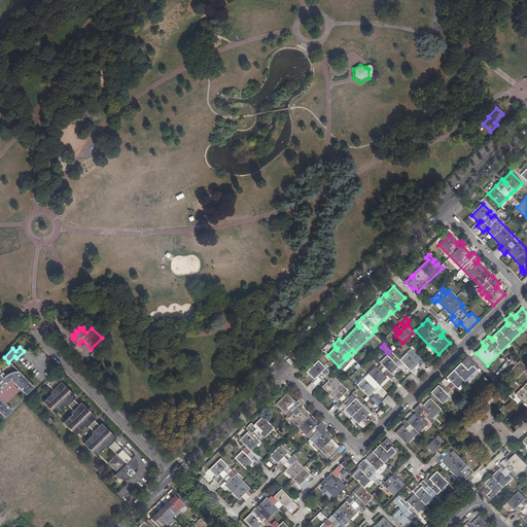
[(399,360),(411,372),(419,364),(417,362),(418,361),(422,365),(425,363),(420,357),(417,360),(414,356),(416,354),(414,352),(410,356),(407,353),(399,360)]
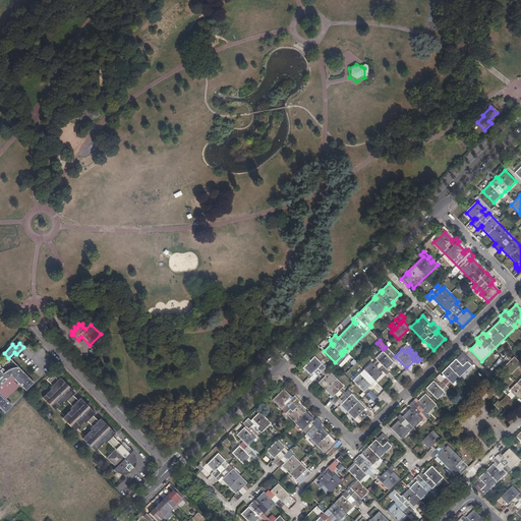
[(371,362),(353,381),(364,392),(371,385),(372,386),(372,385),(374,387),(378,384),(375,381),(383,373),(381,372),(382,370),(386,375),(389,372),(387,369),(394,362),(383,351),(375,358),(378,361),(373,365),(371,362)]
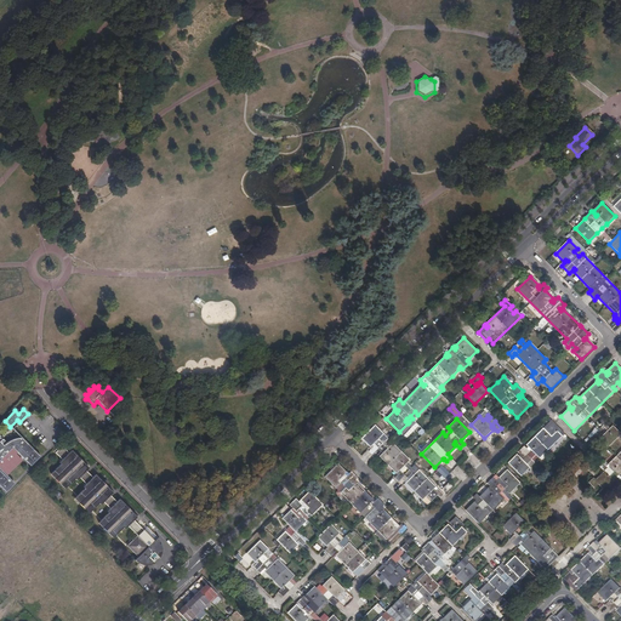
[(552,420),(545,427),(547,429),(546,431),(543,428),(527,445),(528,446),(525,448),(524,446),(518,453),(519,454),(518,455),(517,455),(508,463),(520,477),(564,433),(552,420)]
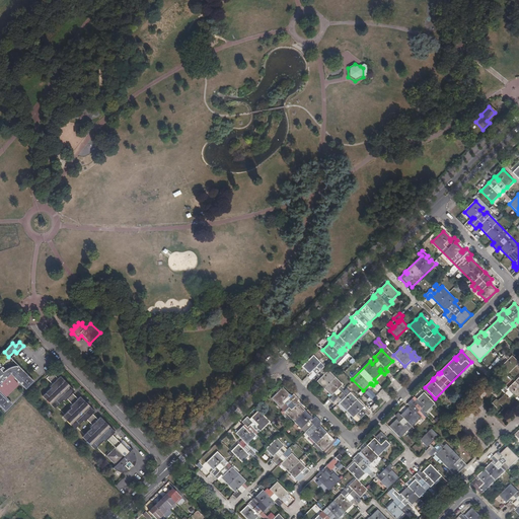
[(341,354),(334,361),(336,364),(344,357),(341,354)]
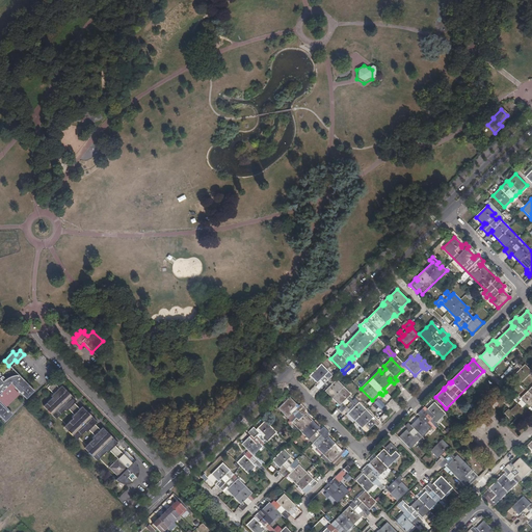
[(515,374),(513,376),(521,383),(531,372),(531,371),(525,365),(523,367),(519,363),(516,365),(521,369),(516,373),(512,369),(507,374),(509,377),(514,373),(515,374)]
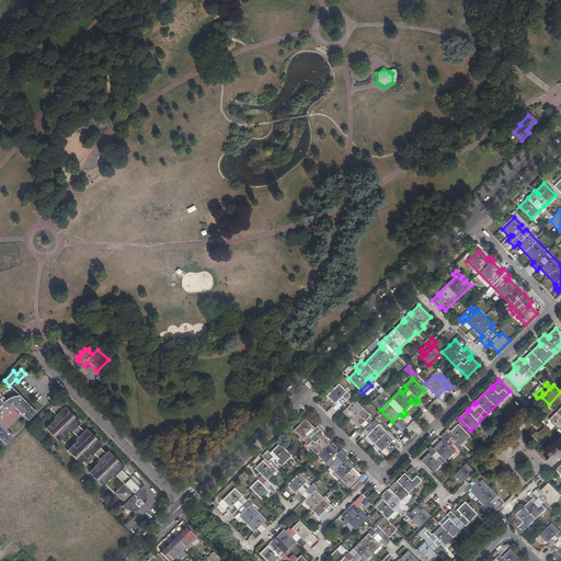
[(381,451),(384,449),(388,454),(395,447),(398,450),(401,447),(378,424),(376,427),(368,419),(370,415),(351,396),(348,399),(344,395),(346,392),(339,384),(327,396),(334,404),(336,402),(338,403),(333,408),(339,414),(343,410),(344,411),(343,412),(358,428),(359,426),(361,427),(356,432),(363,437),(367,434),(368,435),(366,436),(381,451)]
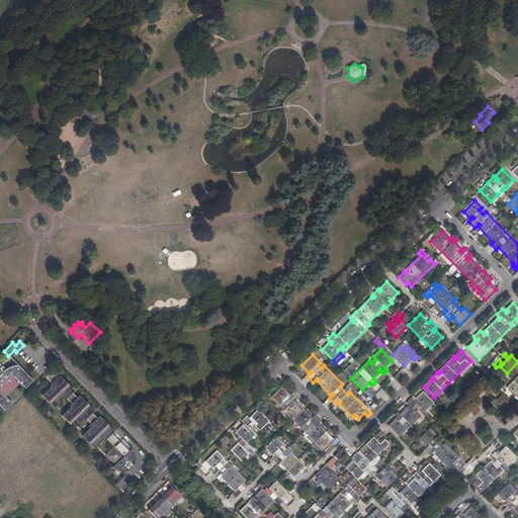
[(0,405),(5,410),(12,403),(6,397),(18,383),(13,378),(14,377),(25,389),(33,380),(18,365),(15,365),(13,365),(12,366),(10,366),(9,367),(7,368),(5,369),(4,370),(3,371),(1,369),(4,367),(2,365),(1,366),(0,364),(0,363),(0,364),(0,363),(0,405)]
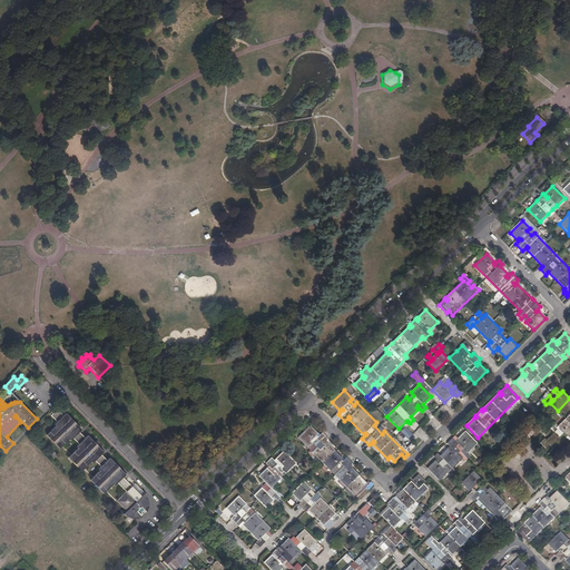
[(64,415),(57,410),(50,415),(57,422),(55,424),(56,425),(51,430),(56,434),(50,440),(56,444),(60,440),(65,444),(69,440),(70,441),(74,439),(79,444),(76,446),(78,448),(74,453),(78,458),(72,462),(77,467),(82,462),(87,467),(91,462),(92,463),(95,461),(101,467),(98,469),(99,471),(95,475),(99,480),(95,484),(99,489),(104,484),(108,489),(114,484),(115,485),(118,482),(126,492),(117,501),(127,511),(124,514),(125,516),(126,517),(128,518),(129,518),(133,519),(135,519),(137,519),(141,517),(143,517),(141,516),(145,511),(146,512),(147,510),(148,508),(149,504),(148,500),(147,498),(147,495),(146,494),(145,493),(141,497),(123,478),(126,474),(110,458),(107,461),(101,454),(104,452),(88,435),(86,438),(79,432),(81,430),(66,413),(64,415)]
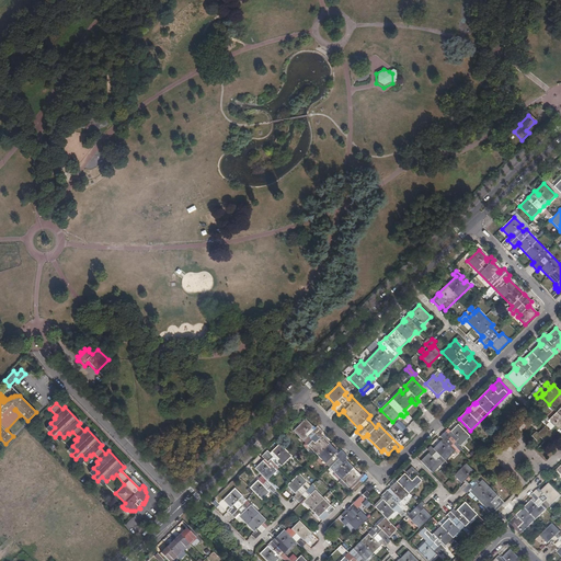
[(560,408),(549,420),(550,422),(549,423),(545,419),(542,422),(546,425),(538,433),(536,432),(531,436),(537,442),(540,437),(545,442),(541,444),(546,448),(557,436),(560,441),(560,439),(560,434),(558,431),(559,430),(560,432),(560,408)]
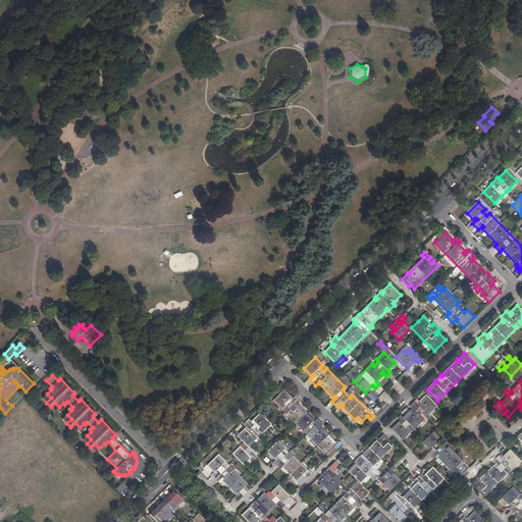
[(324,454),(326,451),(330,456),(332,453),(329,449),(332,446),(336,450),(343,444),(340,441),(335,446),(334,444),(335,442),(320,427),(323,424),(317,419),(314,422),(313,421),(314,420),(300,406),(298,407),(297,406),(301,402),(296,397),(294,398),(292,397),(291,397),(284,389),(272,401),(306,435),(309,432),(313,437),(310,439),(324,454)]
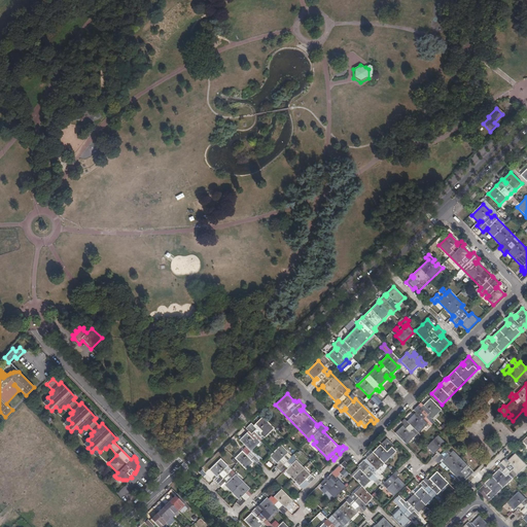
[(376,395),(371,399),(378,406),(382,401),(376,395)]
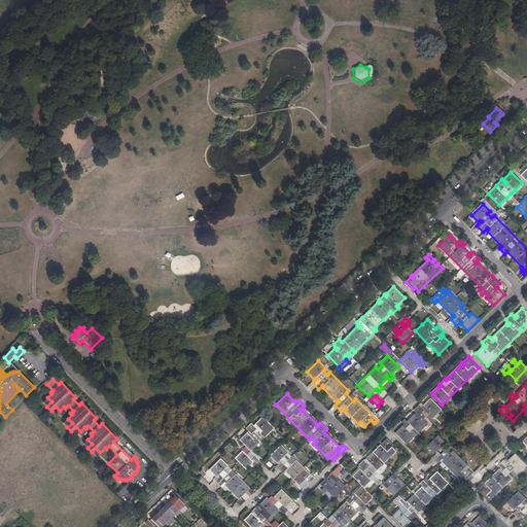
[(402,426),(395,433),(407,445),(442,410),(430,398),(423,406),(424,408),(423,409),(419,405),(414,410),(416,413),(407,421),(405,419),(401,422),(406,426),(403,427),(402,426)]
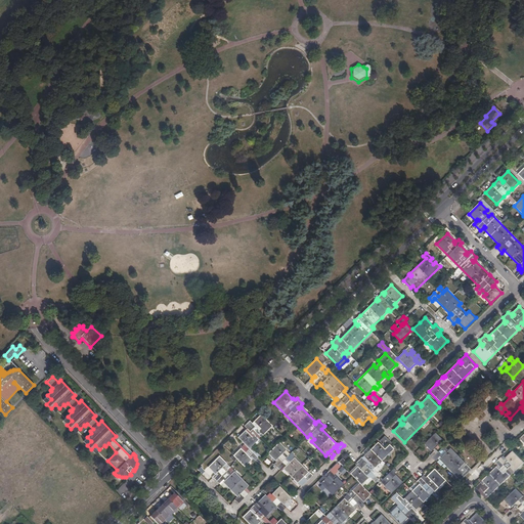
[(241,448),(233,455),(245,467),(252,460),(250,457),(251,456),(255,461),(258,459),(249,449),(259,439),(259,440),(261,438),(260,437),(272,426),(261,415),(252,424),(250,421),(245,426),(248,429),(246,431),(245,431),(237,437),(247,446),(243,450),(241,448)]
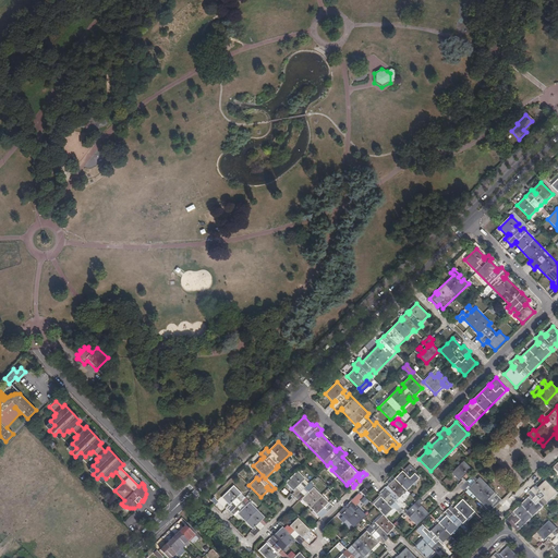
[(489,512),(494,508),(502,500),(496,494),(495,496),(494,494),(495,493),(480,477),(477,480),(469,471),(472,469),(463,461),(451,473),(459,481),(461,480),(462,481),(458,485),(464,490),(469,486),(470,487),(468,489),(489,512)]
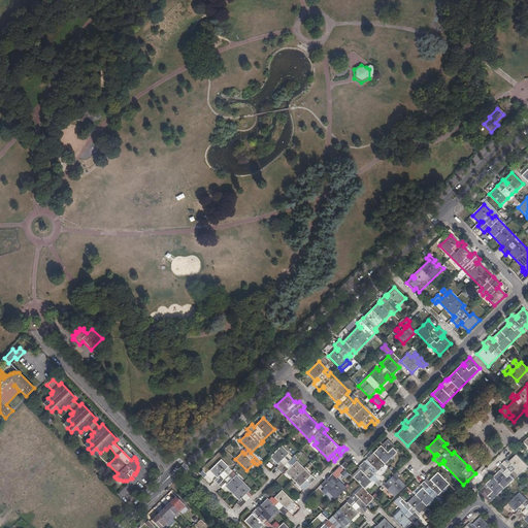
[(325,524),(320,527),(343,527),(359,514),(360,513),(362,515),(367,509),(365,506),(366,506),(373,498),(364,489),(371,482),(369,480),(370,477),(371,480),(374,476),(373,475),(376,471),(377,471),(397,453),(393,449),(394,447),(387,439),(382,444),(384,447),(382,448),(381,447),(366,460),(364,461),(359,466),(362,470),(361,471),(360,470),(352,477),(362,487),(355,494),(354,495),(353,495),(347,501),(348,501),(332,517),(331,516),(327,521),(325,524)]
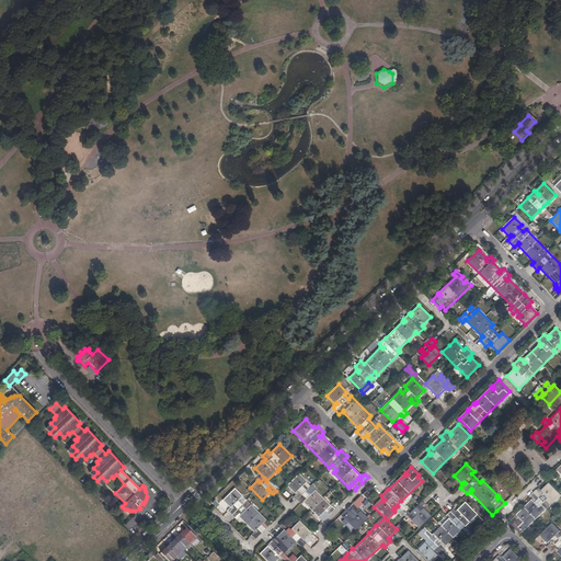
[(318,517),(323,522),(325,519),(321,515),(324,511),(329,515),(335,510),(332,505),(331,506),(331,505),(311,485),(310,487),(306,482),(307,481),(299,473),(287,485),(296,494),(293,497),(299,503),(302,500),(304,502),(302,502),(318,517)]
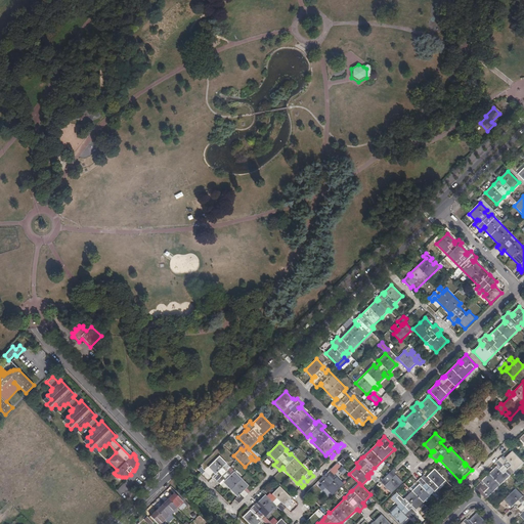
[(498,466),(476,488),(487,499),(523,463),(513,451),(506,459),(504,460),(501,457),(496,463),(498,466)]
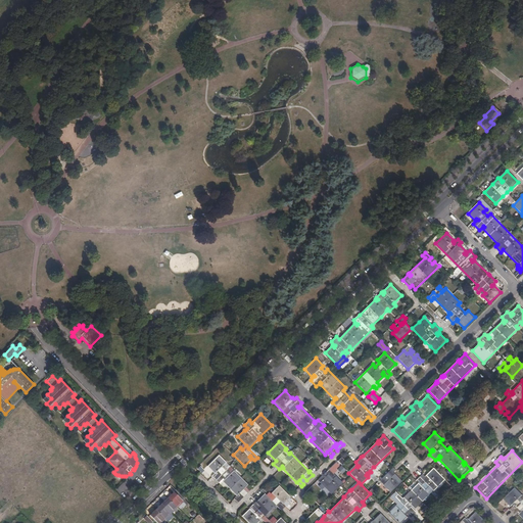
[(238,497),(236,500),(238,503),(243,497),(240,493),(243,489),(247,493),(252,488),(230,466),(230,467),(228,465),(225,467),(224,465),(226,463),(219,456),(207,466),(217,475),(214,477),(219,483),(222,480),(223,481),(238,497)]
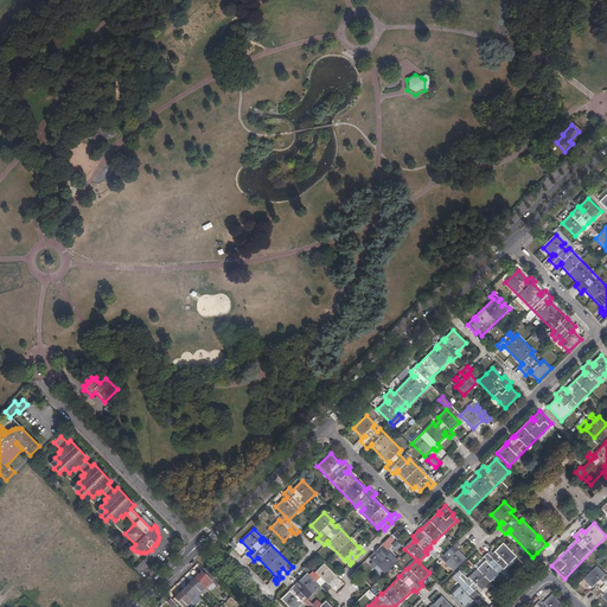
[(453,572),(466,558),(458,550),(457,549),(460,545),(457,542),(443,555),(447,558),(446,558),(447,561),(445,563),(453,572)]
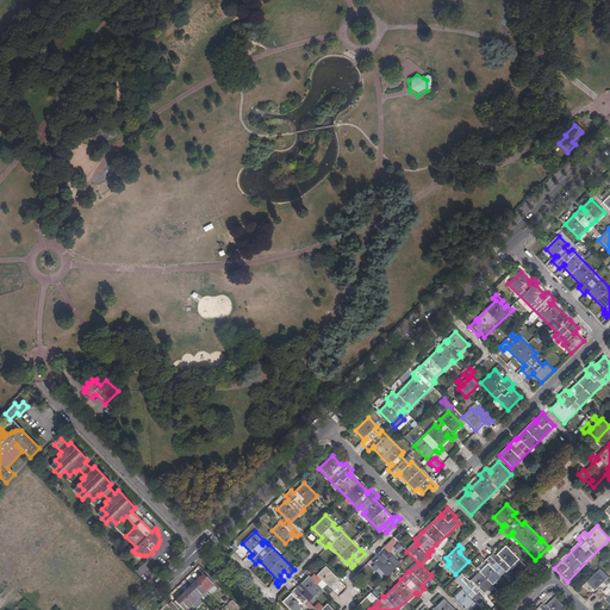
[(453,598),(465,609),(467,609),(475,603),(474,602),(475,601),(479,604),(486,598),(483,595),(500,578),(498,574),(508,565),(510,568),(520,560),(505,546),(496,556),(492,553),(486,559),(491,565),(490,566),(487,564),(470,582),(472,585),(470,587),(467,585),(453,598)]
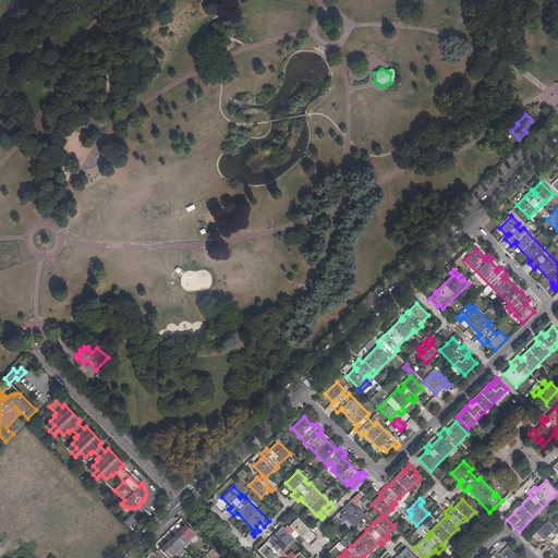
[(339,513),(354,528),(366,517),(351,501),(339,513)]
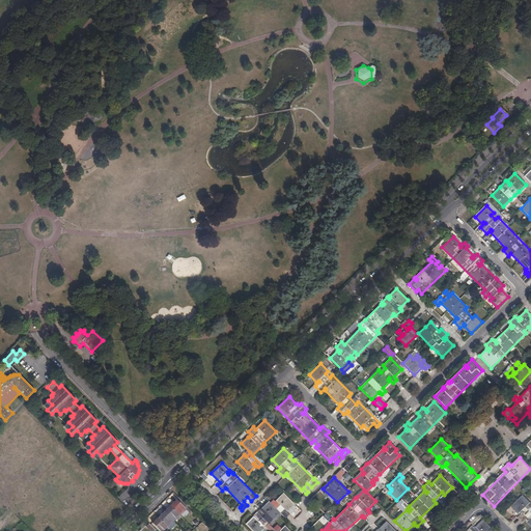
[(385,488),(383,491),(391,500),(393,498),(385,488)]
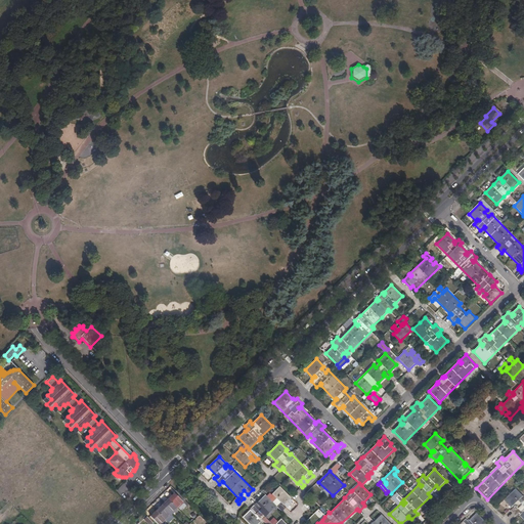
[(251,509),(243,517),(249,523),(258,523),(261,521),(268,513),(269,514),(276,507),(281,512),(285,509),(282,507),(284,506),(291,497),(279,486),(272,493),(274,496),(270,499),(265,494),(258,501),(260,504),(259,505),(256,503),(251,508),(251,509)]
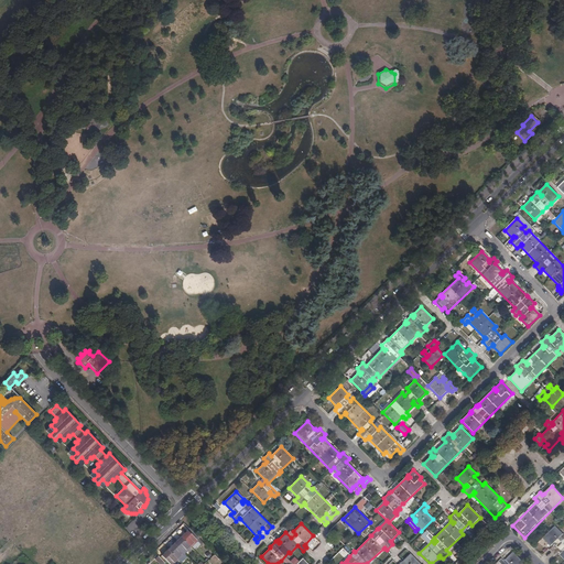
[(563,534),(555,527),(543,539),(551,546),(553,544),(554,546),(550,551),(556,556),(561,552),(562,553),(560,555),(563,559),(563,534)]
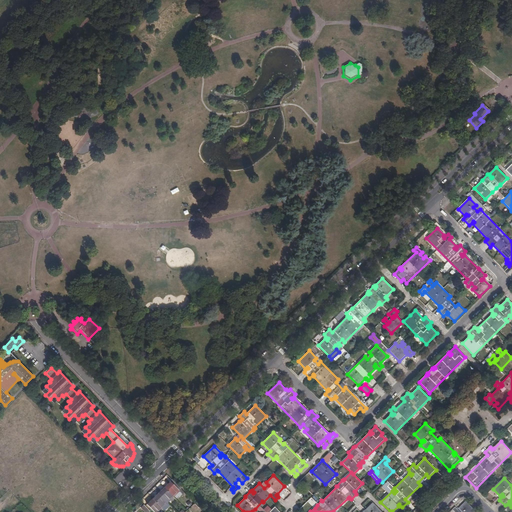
[(171,482),(165,488),(173,497),(179,491),(171,482)]
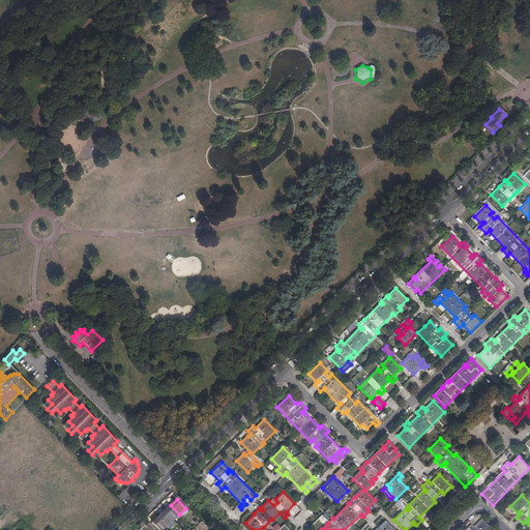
[(179,514),(171,505),(165,510),(173,520),(179,514)]
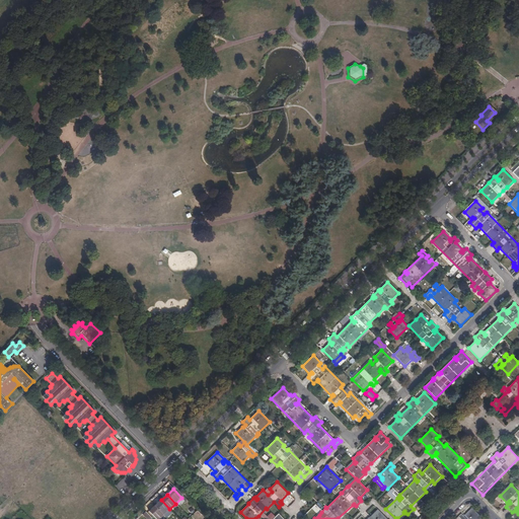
[(155,506),(164,515),(169,509),(161,500),(155,506)]
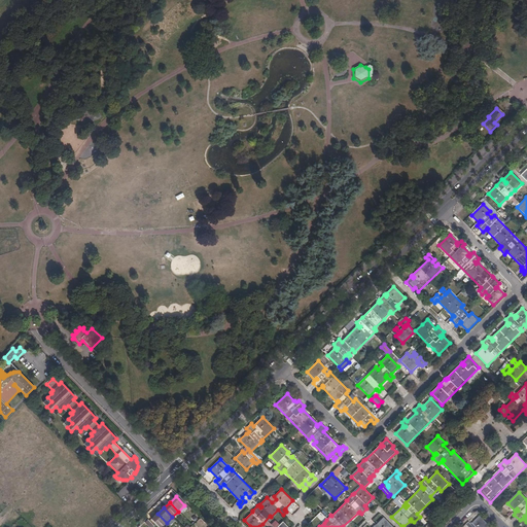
[(159,526),(162,526),(167,523),(157,514),(151,520),(159,526)]
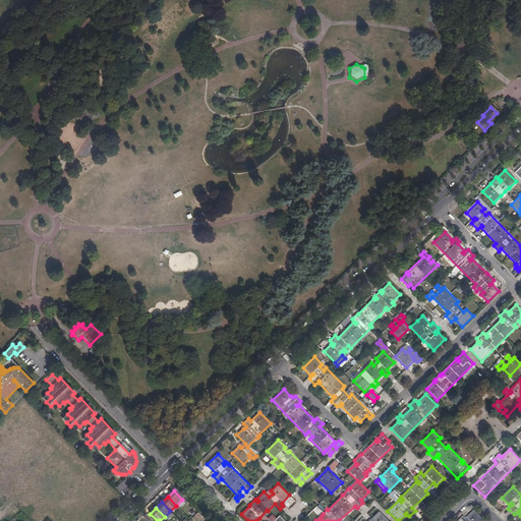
[(485,520),(475,510),(466,518),(464,516),(458,520),(485,520)]
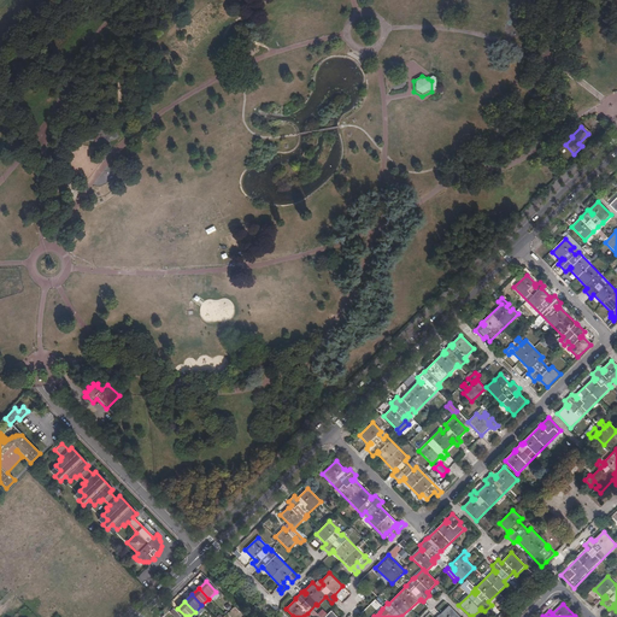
[(459,616),(448,606),(440,615),(442,616),(439,616),(438,616),(435,616),(459,616)]
